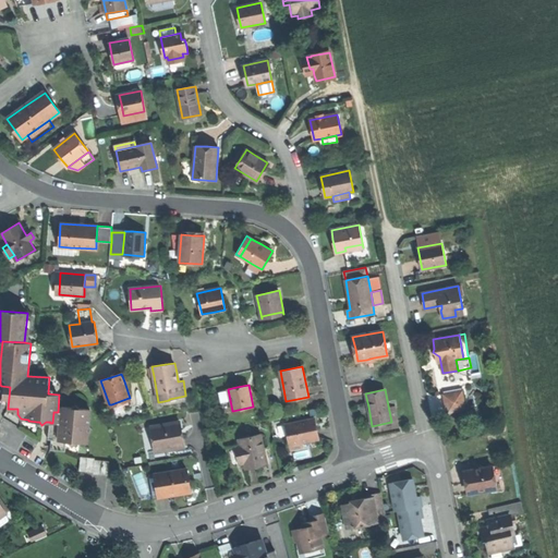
[(462,390),(443,393),(445,403),(447,413),(466,410),(462,390)]
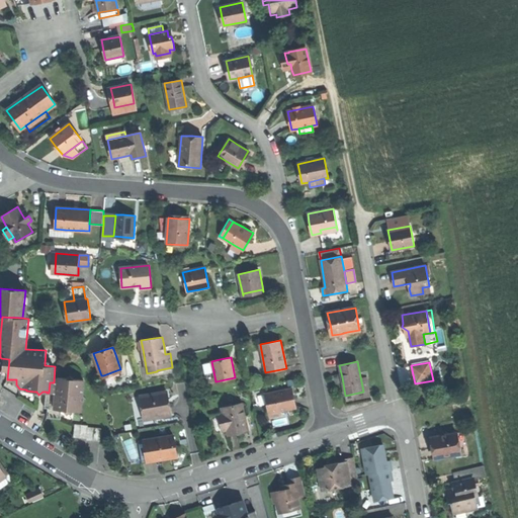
[(121,377),(119,369),(103,375),(105,382),(121,377)]
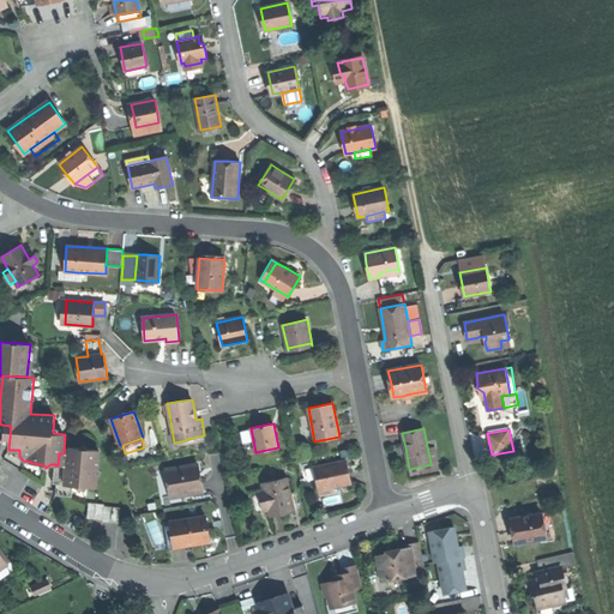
[(53,483),(56,485),(73,486),(80,486),(96,487),(100,450),(67,447),(67,453),(64,453),(59,453),(58,465),(58,474),(54,474),(53,483)]
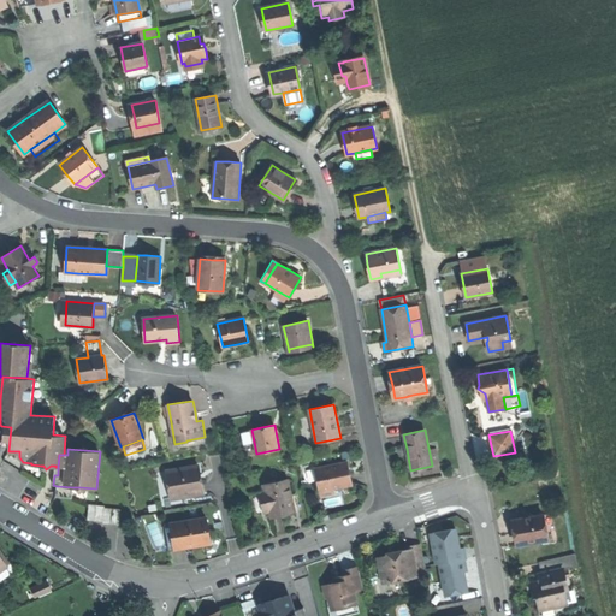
[(348,462),(317,468),(321,496),(335,493),(333,487),(353,485),(350,475),(350,473),(348,473),(347,469),(349,468),(348,462)]
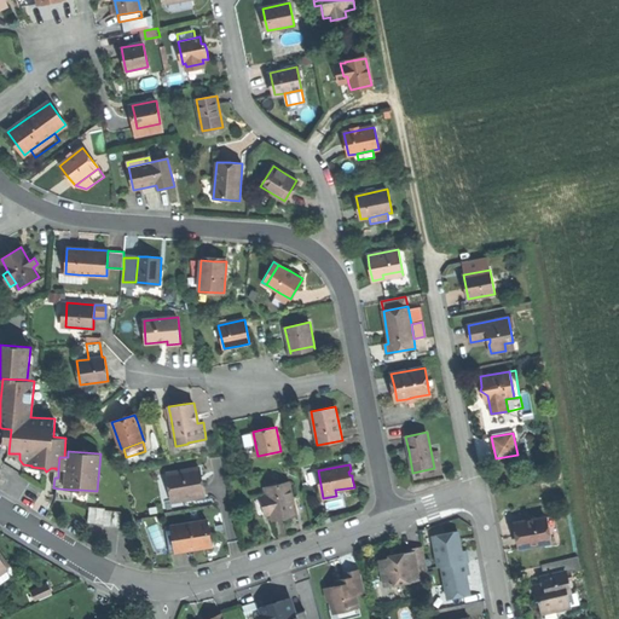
[(169,486),(171,497),(185,495),(186,499),(203,496),(201,481),(198,482),(197,479),(201,478),(200,468),(167,474),(169,486)]
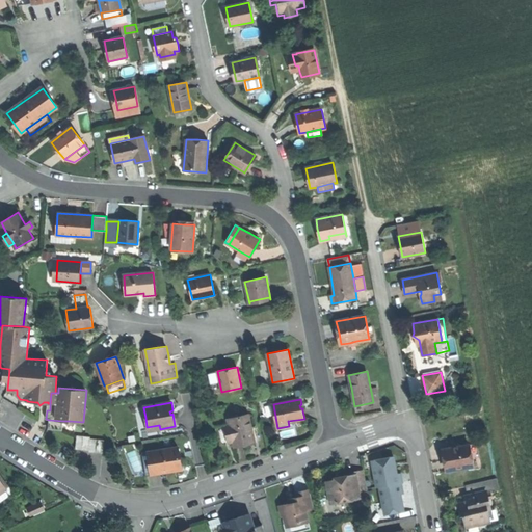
[(228,425),(232,442),(234,441),(235,447),(245,444),(255,442),(248,415),(228,419),(230,425),(228,425)]
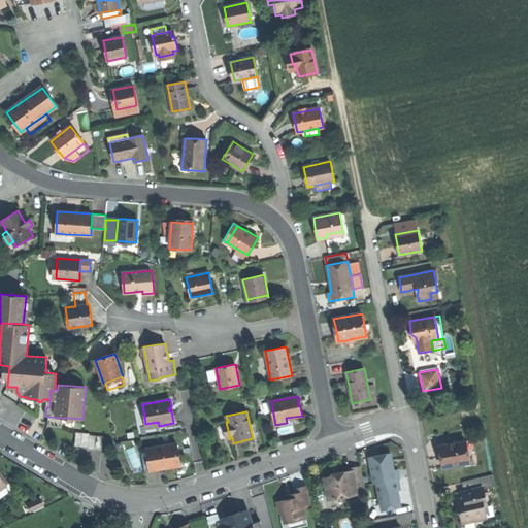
[(146,427),(145,424),(144,415),(136,417),(138,429),(146,427)]
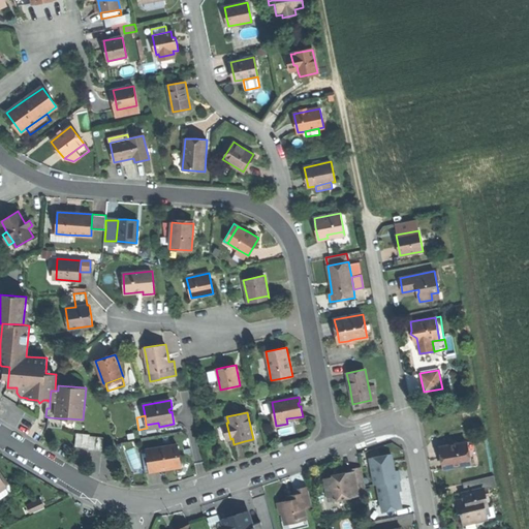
[(63,418),(49,417),(48,427),(62,428),(63,418)]
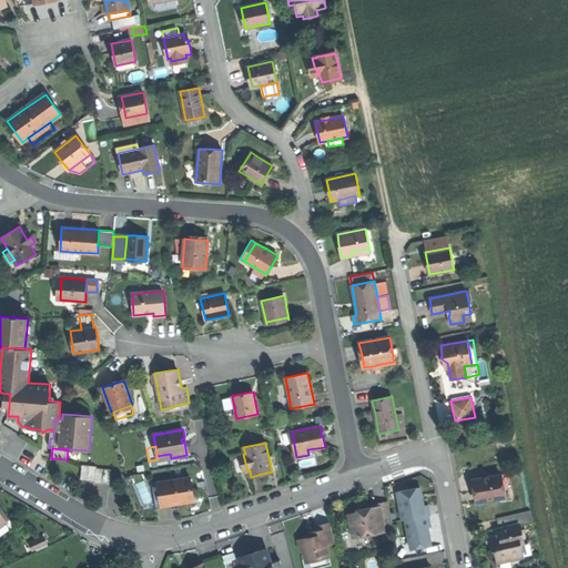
[(82,465),(81,479),(95,480),(95,483),(110,484),(111,469),(97,468),(97,466),(82,465)]
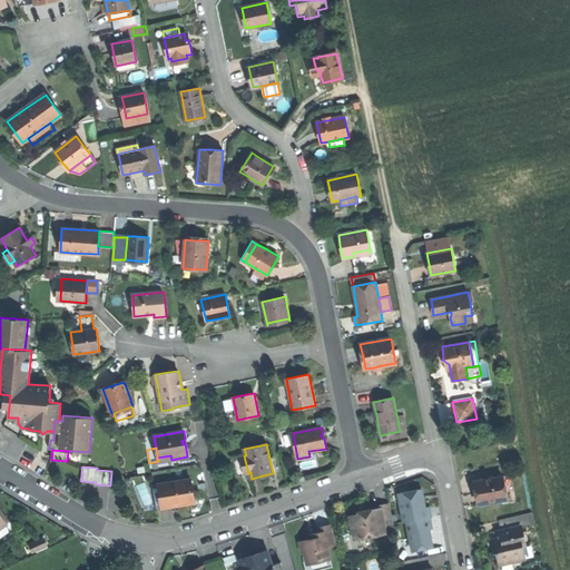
[(516,473),(502,477),(507,499),(517,497),(516,490),(519,490),(516,473)]
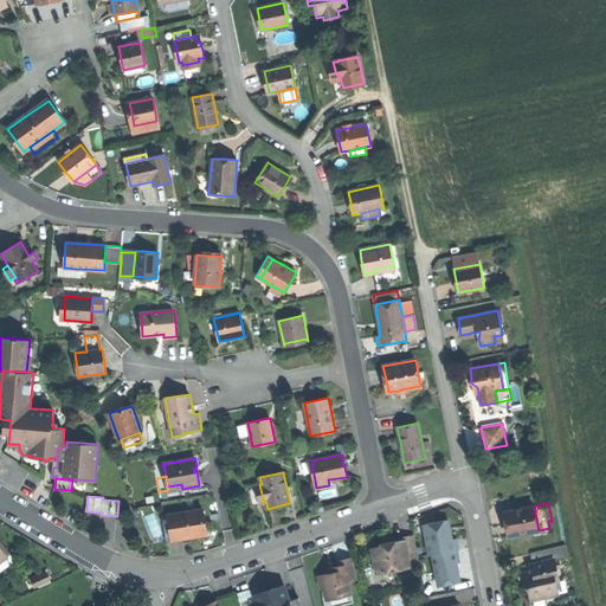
[(539,530),(534,507),(527,508),(521,504),(515,510),(504,513),(507,524),(509,536),(539,530)]
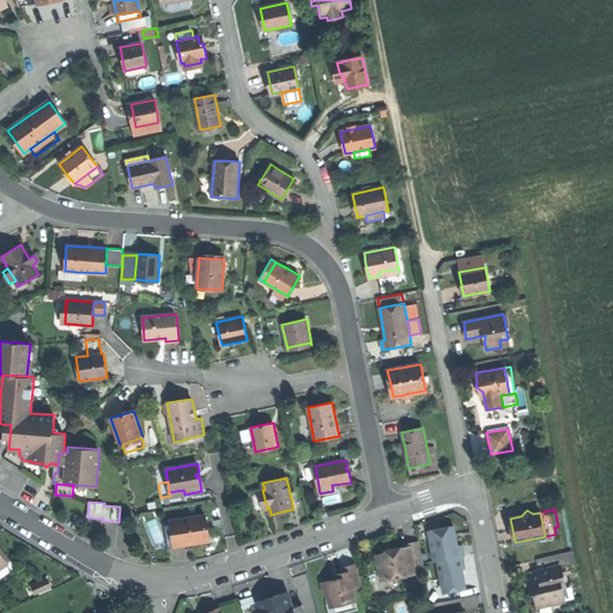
[(174,521),(178,545),(192,542),(205,540),(204,528),(207,527),(205,515),(174,521)]
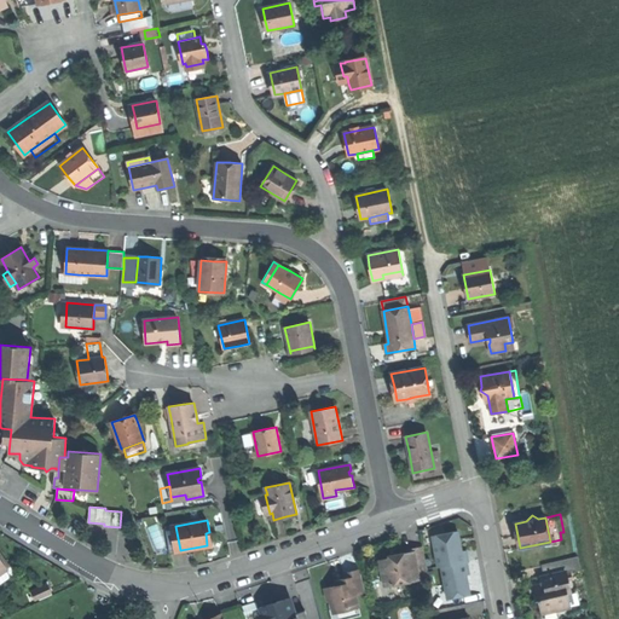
[(171,553),(180,550),(175,526),(166,527),(171,553)]
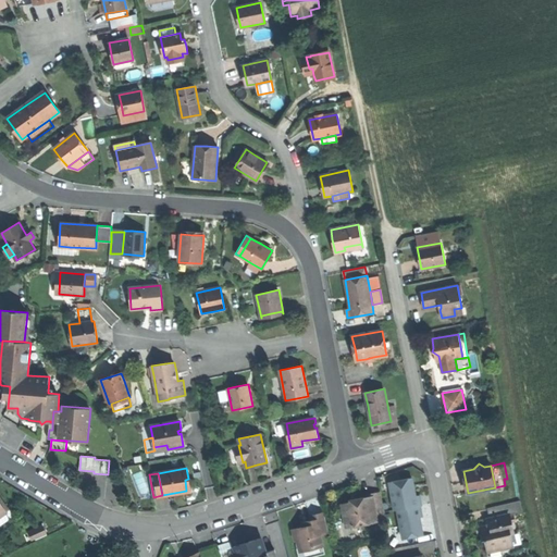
[(412,478),(390,482),(394,510),(398,509),(420,505),(421,505),(420,495),(416,496),(415,492),(412,478)]
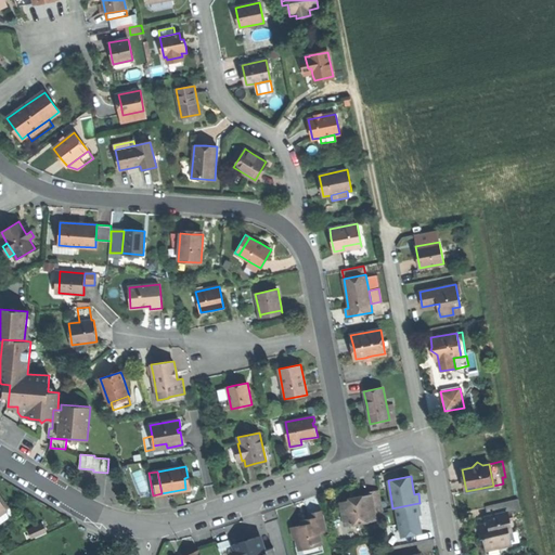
[(374,510),(383,508),(379,490),(371,492),(371,493),(361,495),(360,497),(358,497),(358,499),(340,502),(345,524),(347,525),(374,519),(375,517),(374,510)]
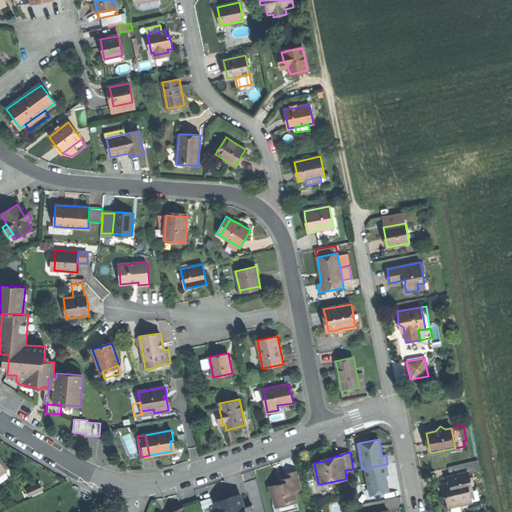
[(448,467),(451,476),(468,472),(480,470),(477,461),(448,467)]
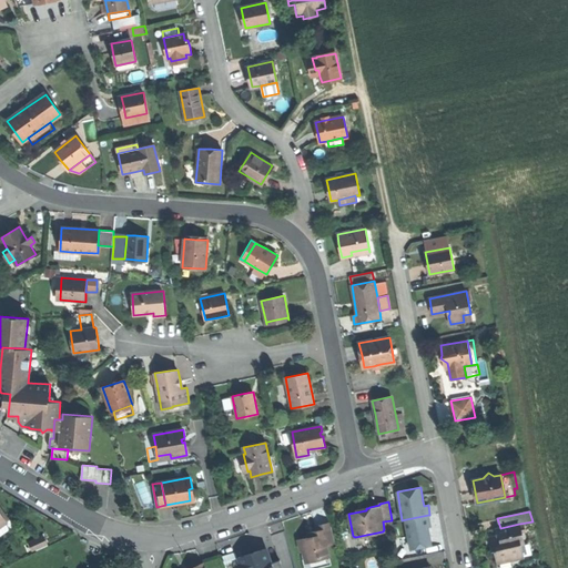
[(430,527),(428,515),(406,519),(408,545),(430,545),(428,531),(427,527),(430,527)]
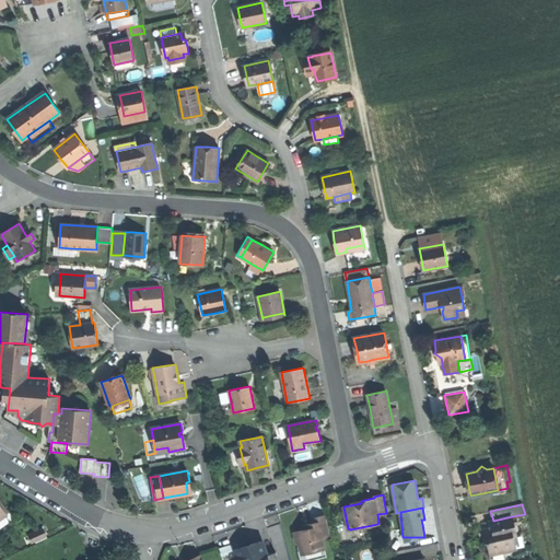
[(0,536),(13,527),(0,509),(0,536)]
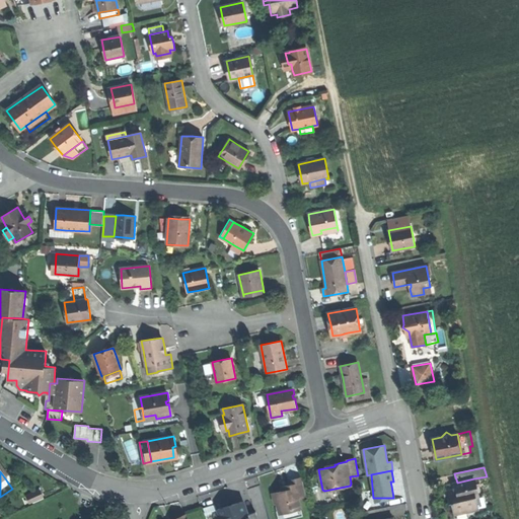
[(302,477),(288,480),(289,485),(286,486),(287,490),(283,491),(273,493),(275,504),(278,503),(279,511),(283,513),(300,509),(298,498),(306,496),(302,477)]
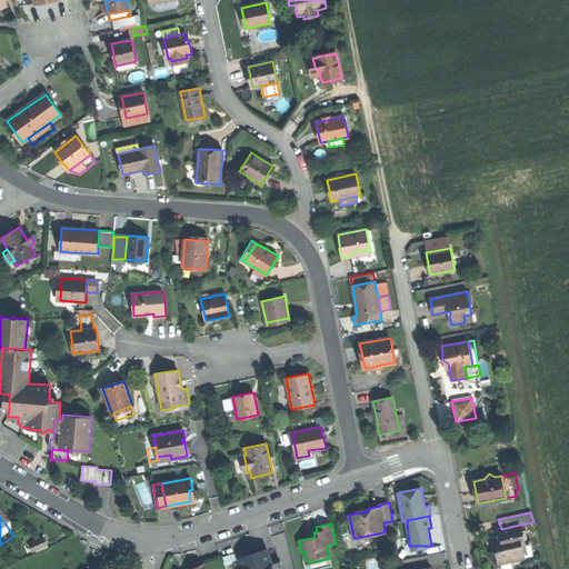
[(525,543),(520,525),(501,529),(499,530),(501,537),(490,539),(491,547),(492,551),(496,550),(498,561),(511,559),(511,560),(525,558),(521,545),(525,543)]
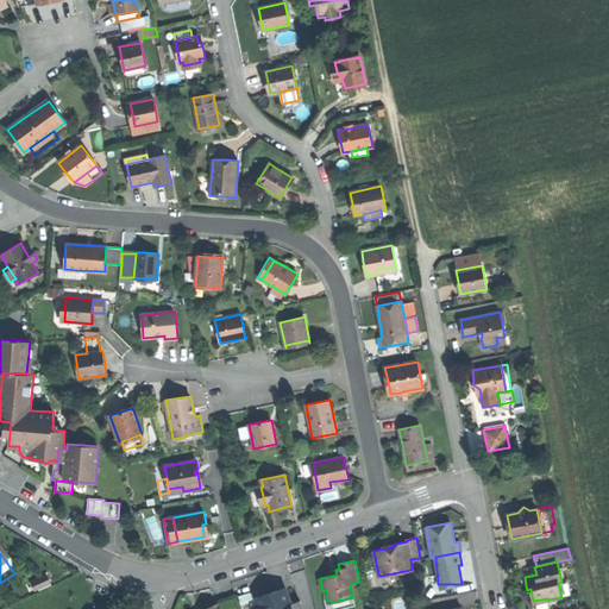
[(33,578),(37,589),(55,583),(51,572),(33,578)]
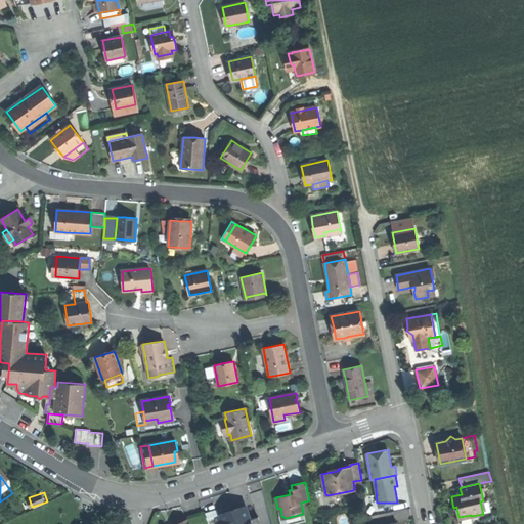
[(220,516),(215,518),(216,523),(260,523),(258,516),(245,521),(243,515),(238,517),(235,509),(220,515),(220,516)]
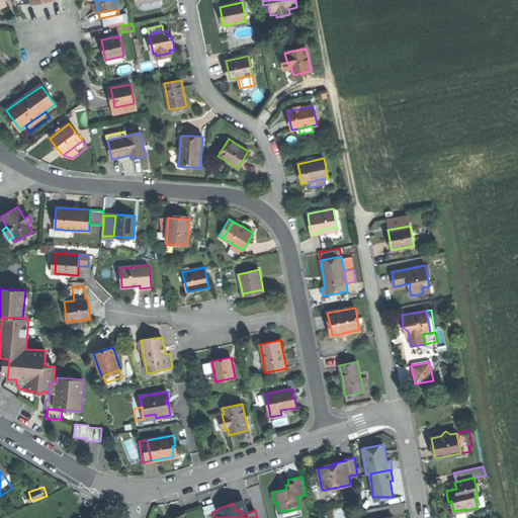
[(288,517),(301,515),(299,508),(282,512),(278,510),(275,510),(276,517),(288,517)]
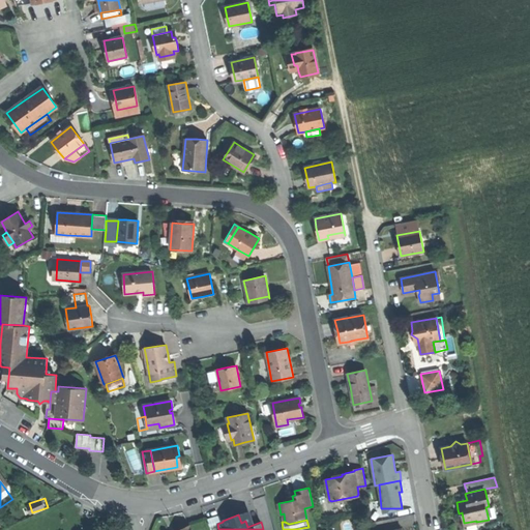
All buildings are outlined.
